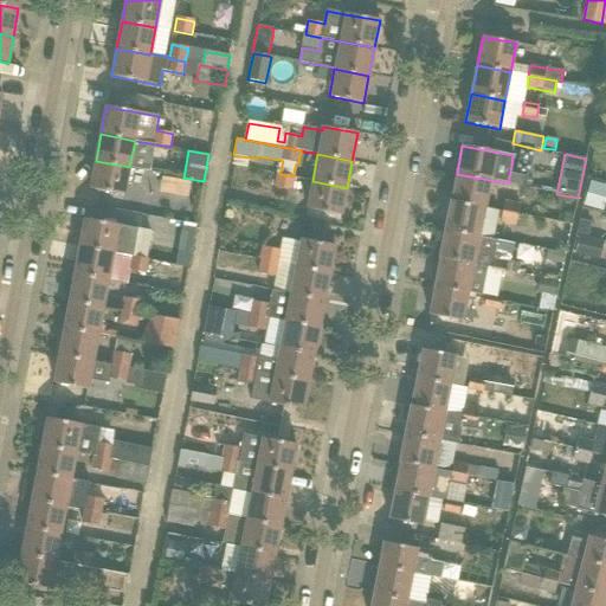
[(96,161),(90,189),(123,195),(129,167),(96,161)]
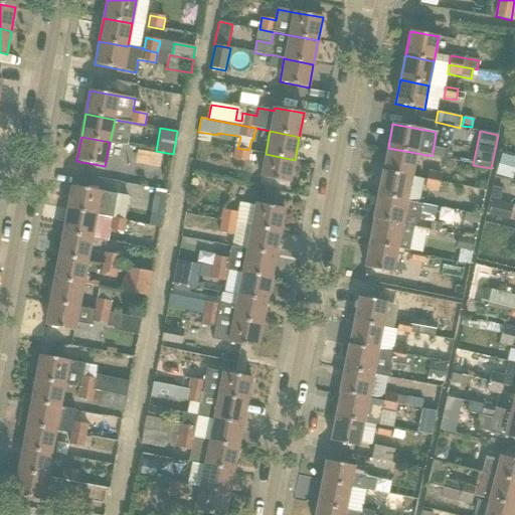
[(434,147),(432,156),(432,158),(445,160),(447,150),(434,147)]
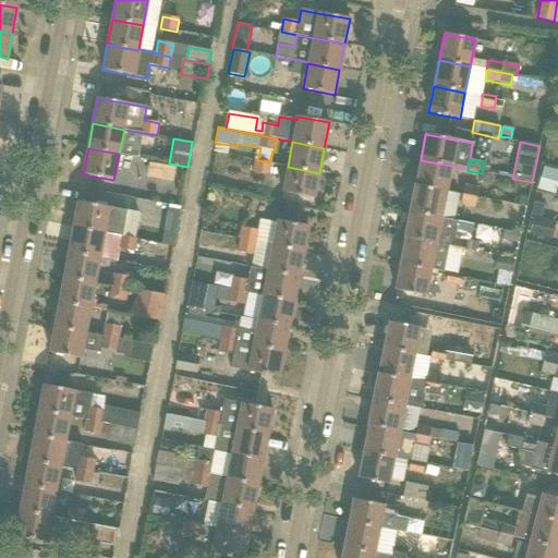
[(269,162),(257,160),(255,160),(253,173),(270,177),(273,164),(269,162)]
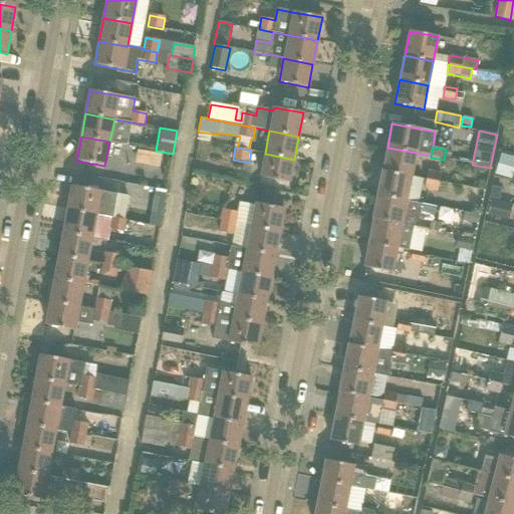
[(411,177),(416,153),(388,148),(382,171),(381,171),(411,177)]
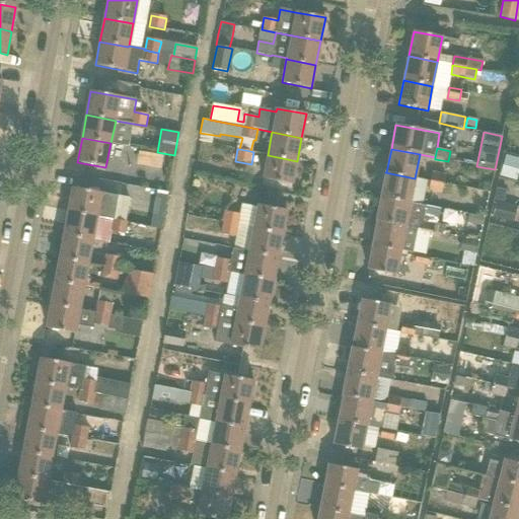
[(163,154),(150,152),(148,166),(160,169),(163,154)]
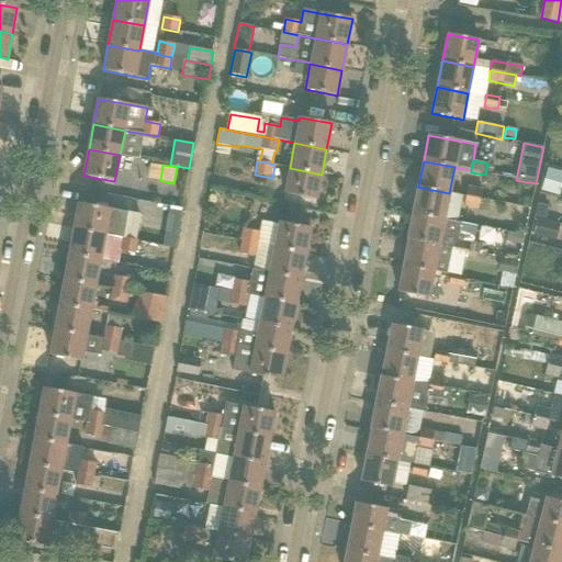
[(284,194),(316,200),(322,175),(290,168),(284,194)]
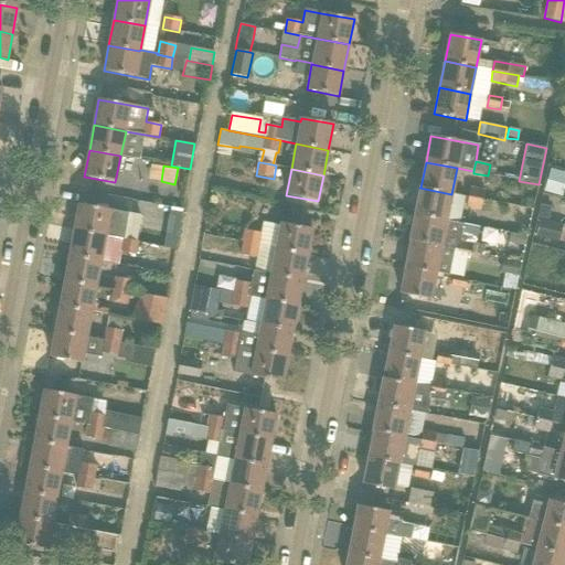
[(563,196),(564,184),(564,173),(551,170),(545,192),(563,196)]
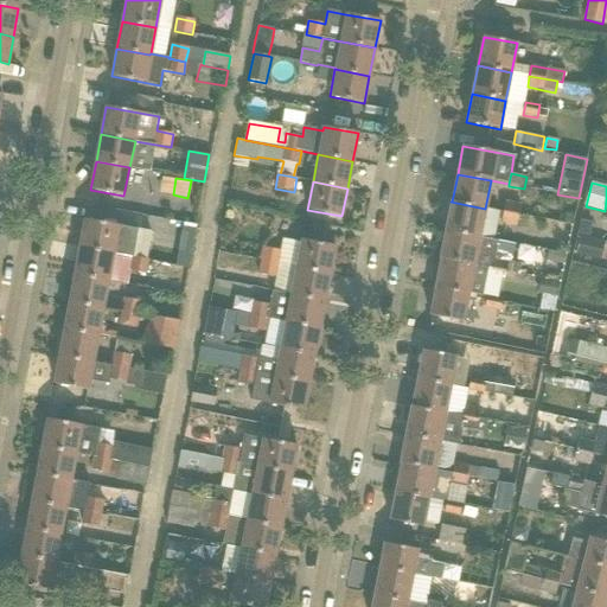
[(504,212),(518,215),(521,204),(505,200),(504,212)]
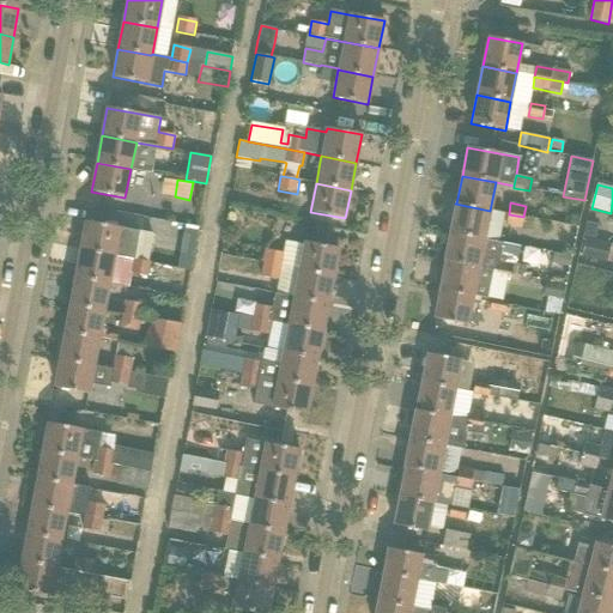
[(490,211),(455,204),(450,232),(499,242),(505,214),(490,211)]
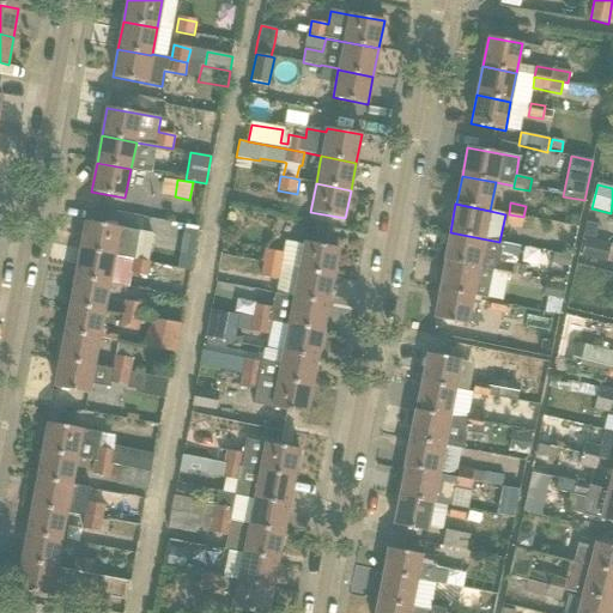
[(522,229),(523,217),(509,214),(507,225),(522,229)]
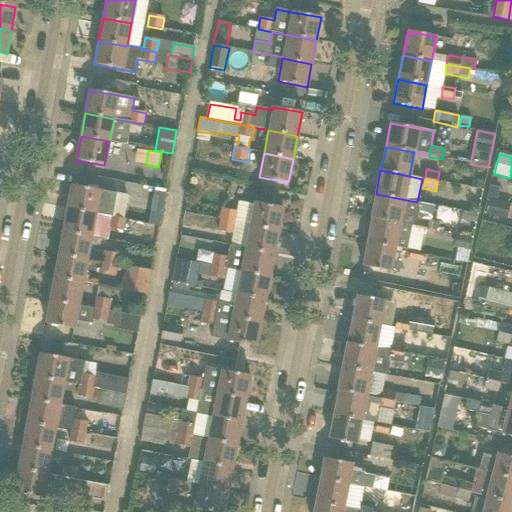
[(116,193),(71,185),(67,208),(111,217),(116,193)]
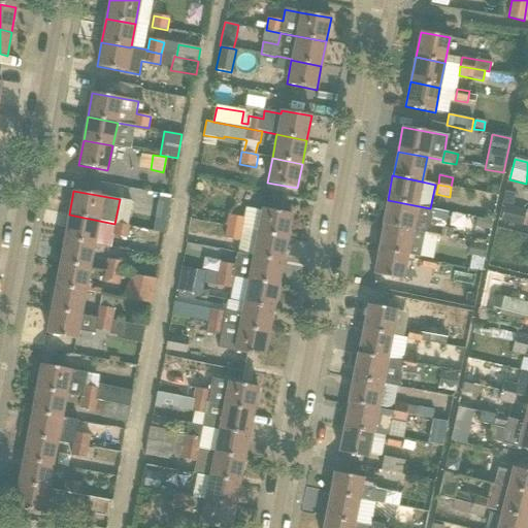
[(513,205),(515,194),(504,191),(501,203),(513,205)]
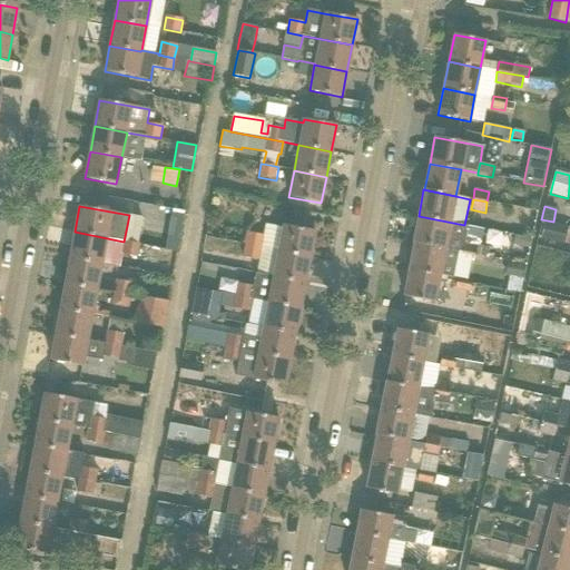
[(169,223),(183,225),(184,215),(172,213),(169,223)]
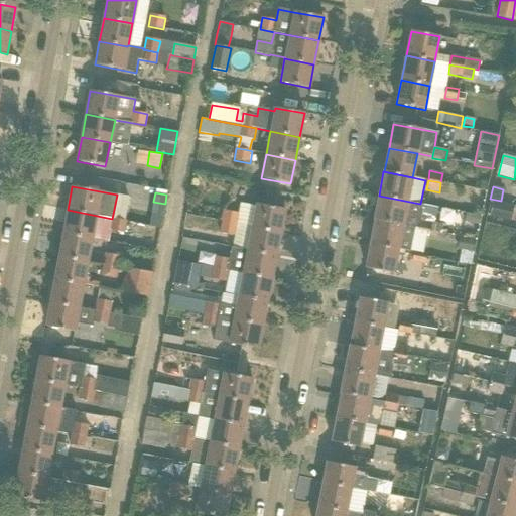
[(434,222),(436,208),(420,204),(379,196),(374,220),(415,228),(432,232),(434,222)]
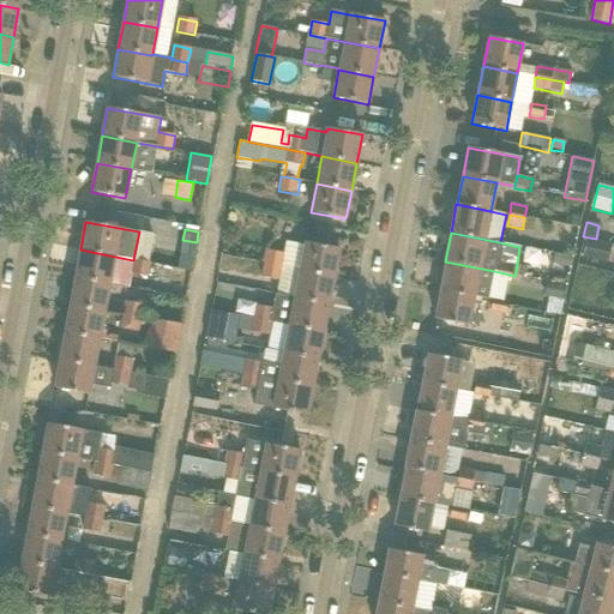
[(582,258),(607,264),(612,245),(588,239),(582,258)]
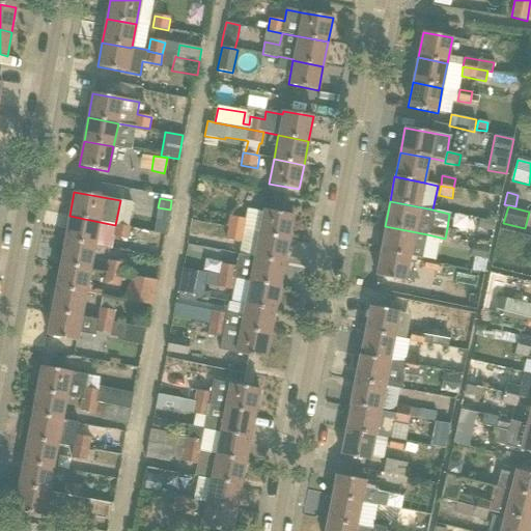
[(263,210),(263,213),(247,210),(245,219),(230,217),(228,227),(289,240),(294,216),(263,210)]
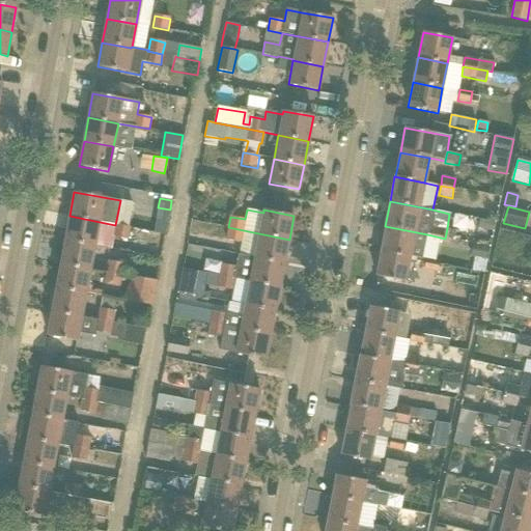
[(131,227),(115,225),(70,216),(65,240),(94,246),(111,249),(113,236),(129,240),(131,227)]
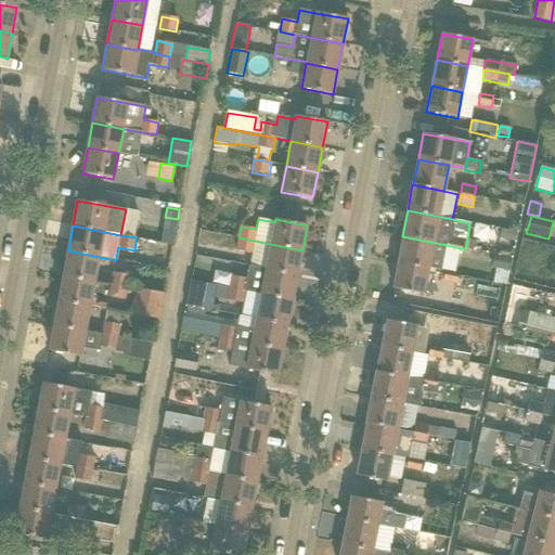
[(499,240),(515,242),(517,233),(501,230),(499,240)]
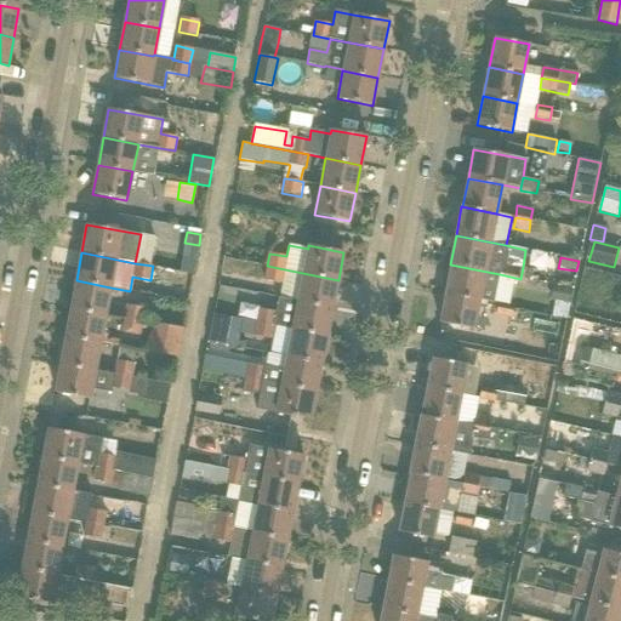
[(445,294),(479,301),(480,298),(495,302),(500,274),(450,265),(450,266),(451,266),(445,294)]
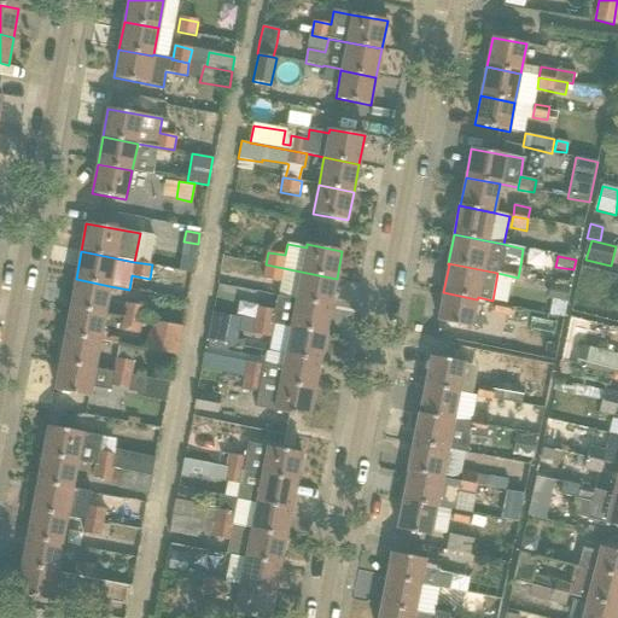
[(337,279),(266,264),(263,279),(281,283),(279,297),(331,307),(337,279)]
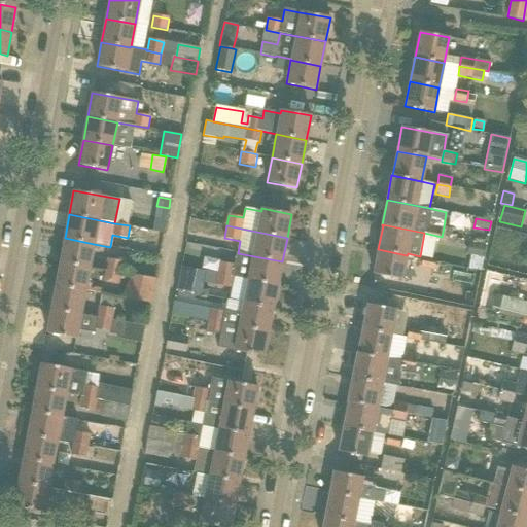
[(442,237),(450,238),(451,229),(444,226),(442,237)]
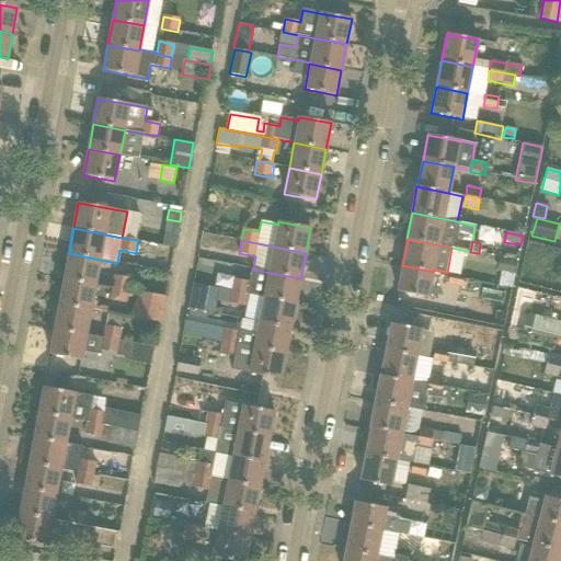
[(95,285),(100,260),(69,253),(64,279),(95,285)]
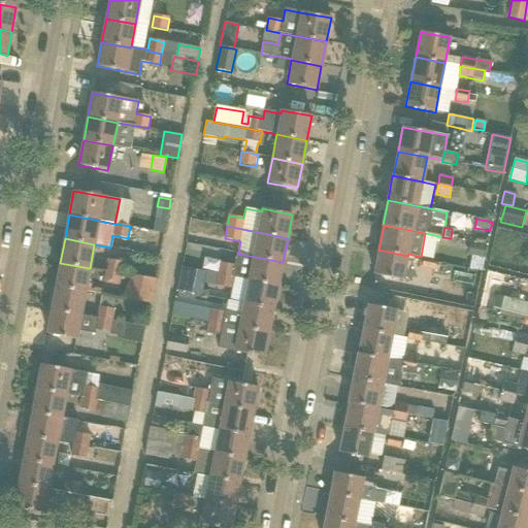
[(470,243),(468,256),(483,258),(485,246),(470,243)]
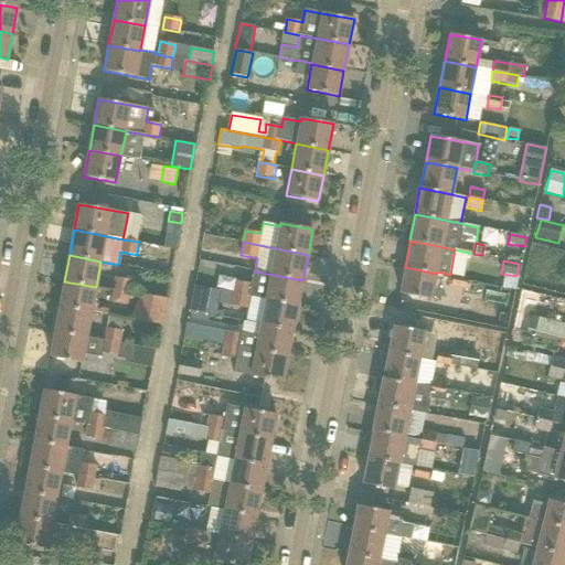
[(405,267),(400,294),(432,300),(436,274),(405,267)]
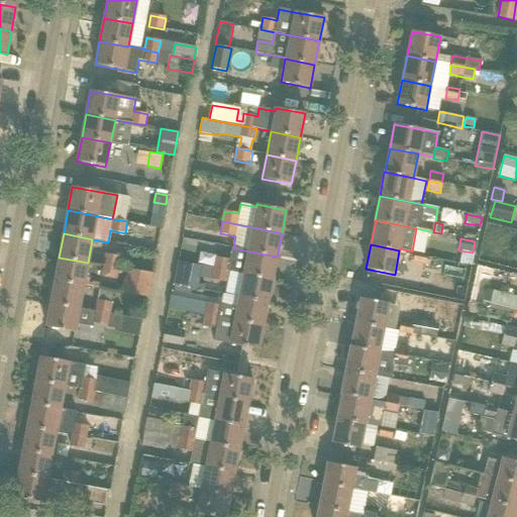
[(277,256),(233,248),(232,248),(229,260),(215,257),(213,268),(213,269),(228,272),(243,275),(272,280),(277,256)]
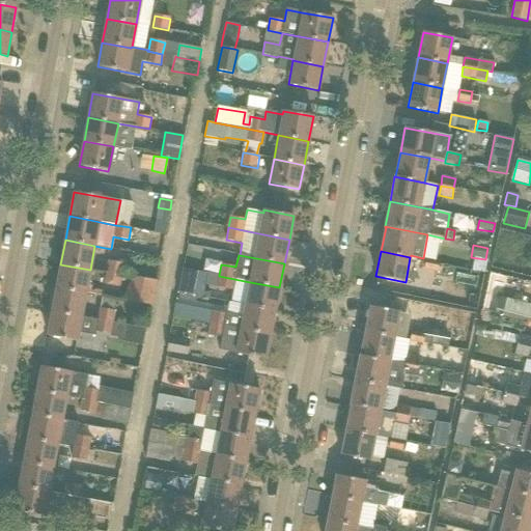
[(439,262),(425,260),(424,270),(438,272),(439,262)]
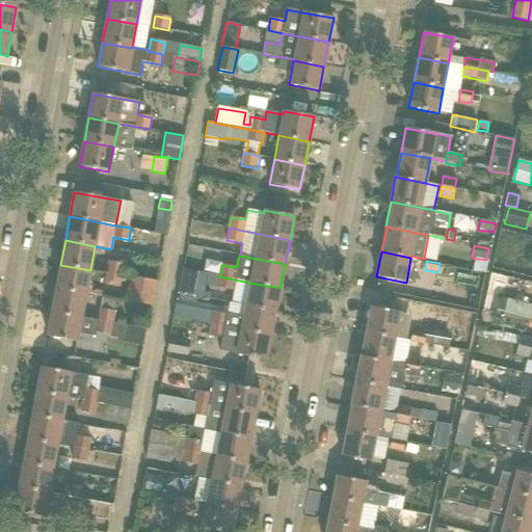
[(106,273),(122,275),(124,264),(108,262),(106,273)]
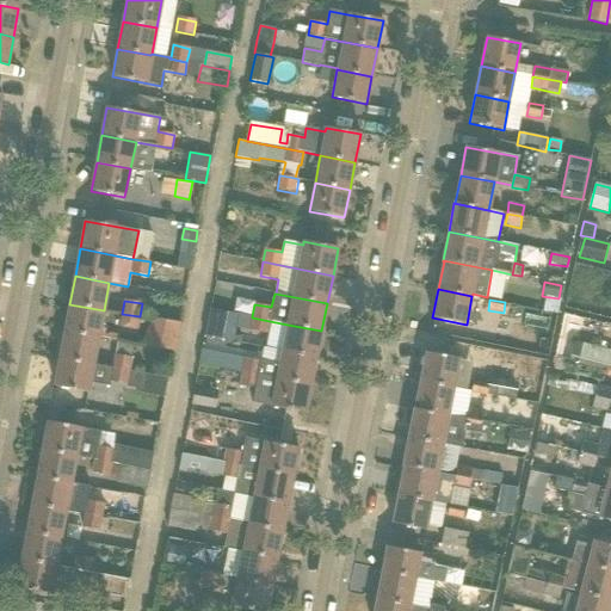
[(65,332),(98,338),(104,310),(69,304),(65,332)]
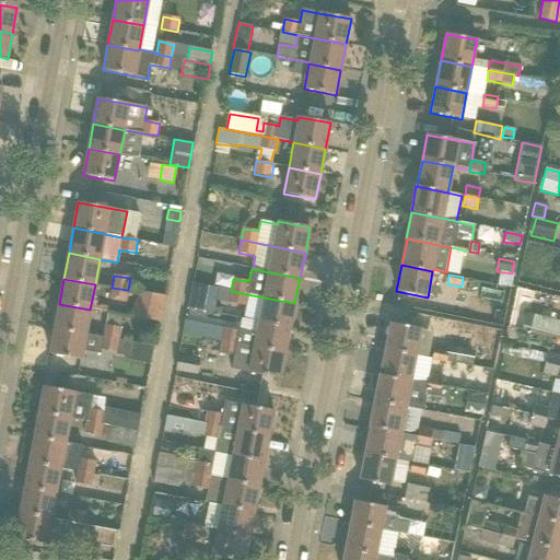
[(216,301),(219,289),(193,283),(188,308),(213,313),(214,308),(216,301)]
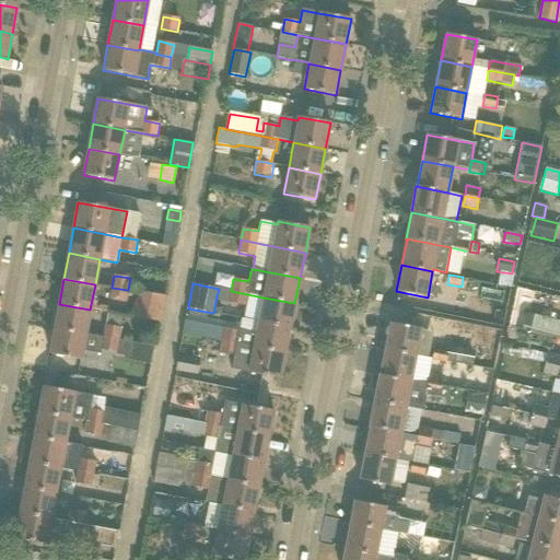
[(127,303),(128,290),(112,288),(109,300),(127,303)]
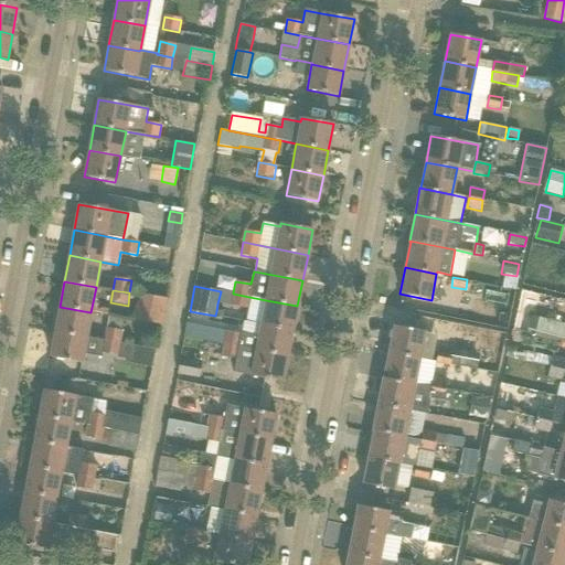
[(249,297),(233,294),(231,306),(247,309),(249,297)]
